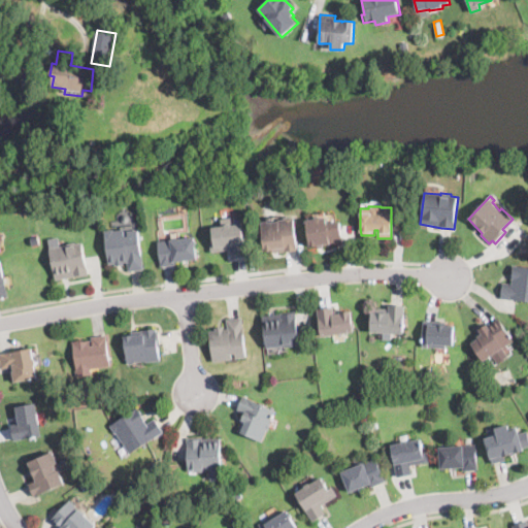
[(293,217),(298,249),(298,252),(285,253),(285,252),(272,254),(271,249),(263,251),(263,249),(259,223),(268,221),(268,222),(285,220),(285,218),(293,217)]
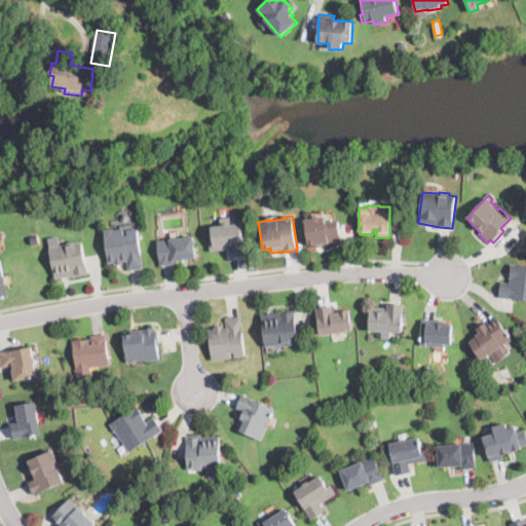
[(322,216),(322,217),(325,216),(326,222),(337,221),(340,241),(308,246),(305,220),(313,219),(313,217),(322,216)]
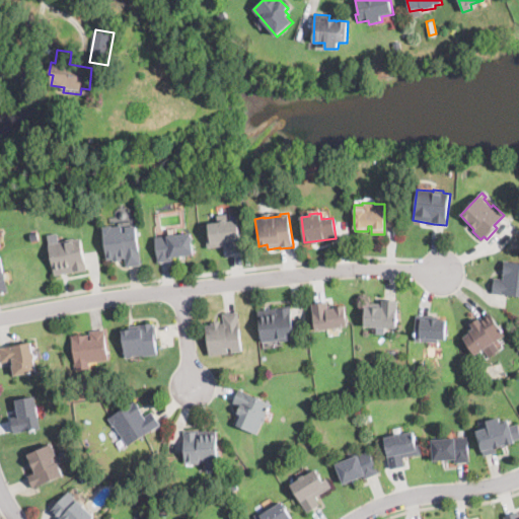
[(227,217),(228,221),(236,220),(239,237),(242,236),(244,251),(228,253),(227,244),(208,248),(207,244),(204,223),(218,221),(218,216),(227,215),(227,217)]
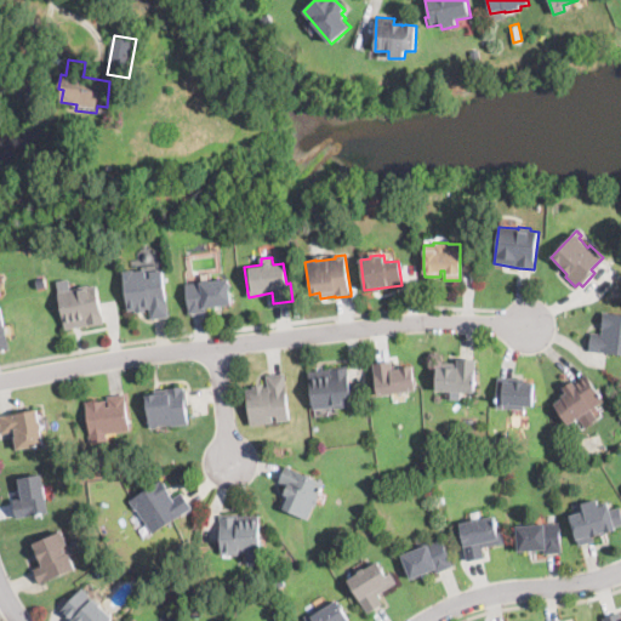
[(135,269),(135,272),(146,269),(147,279),(151,278),(149,272),(163,269),(167,301),(169,317),(151,319),(149,308),(144,309),(144,311),(136,312),(136,311),(126,312),(121,272),(135,269)]
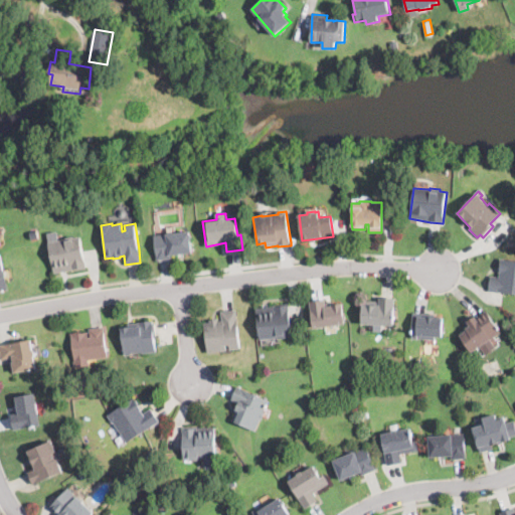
[(159,260),(156,260),(154,235),(189,231),(191,252),(171,254),(171,259),(159,260)]
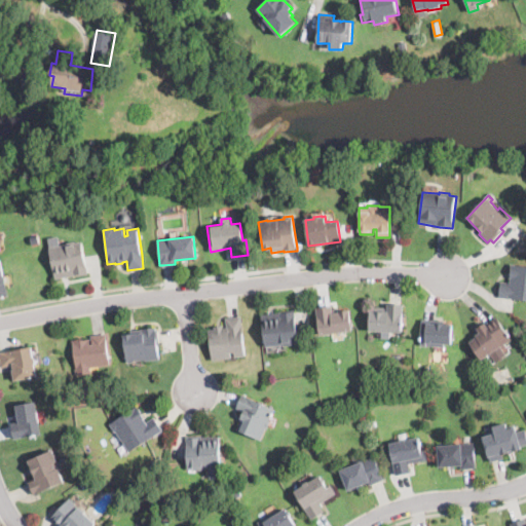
[(58,279),(57,279),(50,249),(84,241),(90,273),(58,279)]
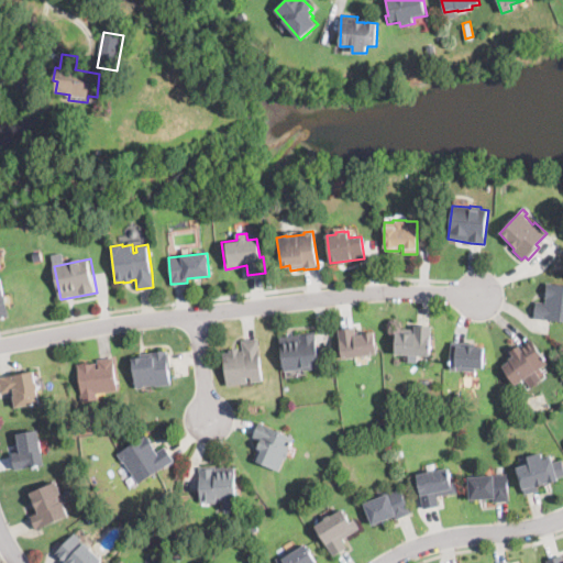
[(8,301),(8,304),(11,316),(0,318),(0,278),(2,278),(8,301)]
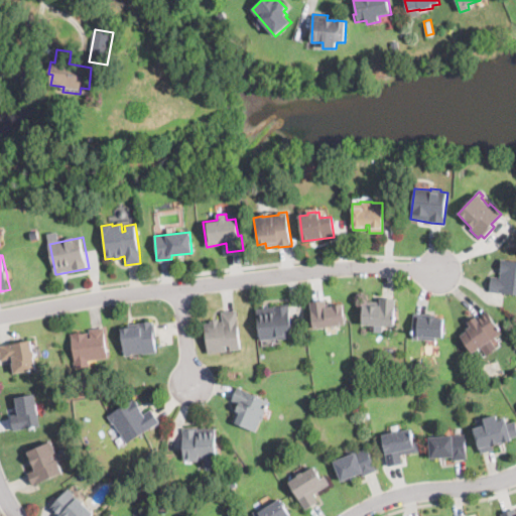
[(515,294),(500,292),(500,293),(489,292),(491,276),(500,277),(501,273),(500,273),(501,260),(515,261),(515,294)]
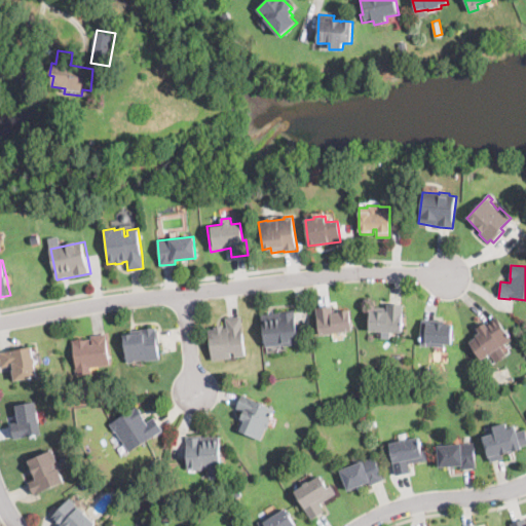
[(403,307),(403,315),(402,332),(369,331),(369,311),(386,311),(387,303),(403,304),(403,307)]
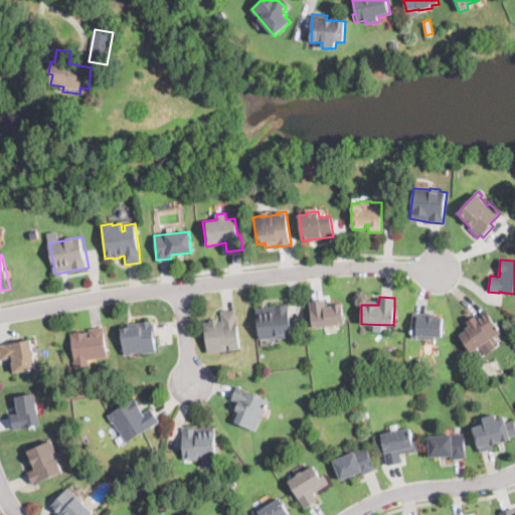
[(325,302),(326,307),(341,304),(344,324),(313,328),(309,302),(325,299),(325,302)]
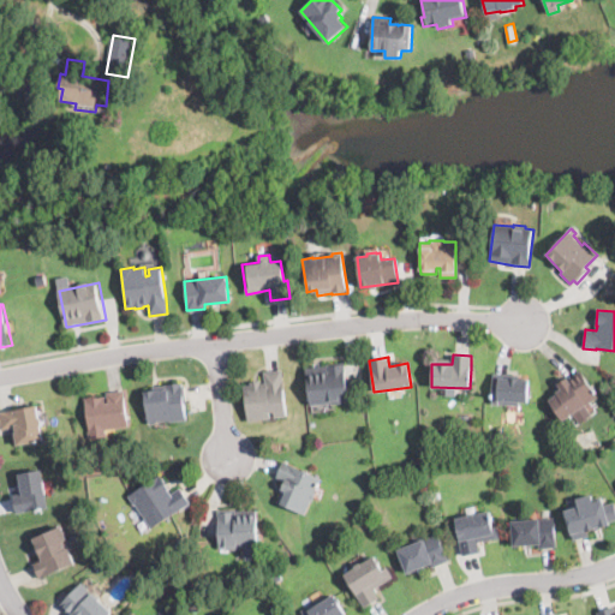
[(341,404),(333,404),(310,406),(306,369),(344,364),(347,401),(341,401),(341,404)]
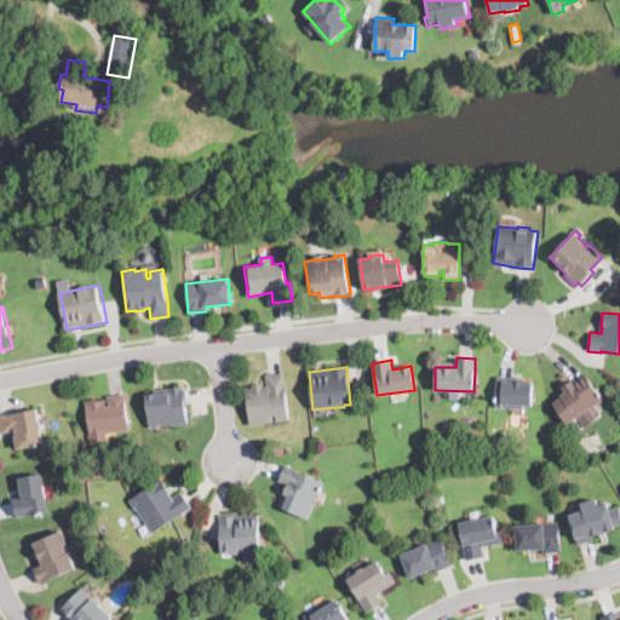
[(285,373),(287,392),(283,392),(287,419),(250,424),(246,389),(253,388),(252,385),(262,384),(262,386),(267,385),(265,375),(285,373)]
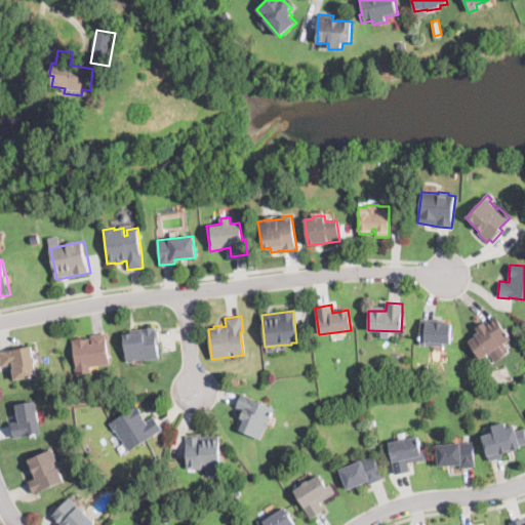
[(451,334),(451,342),(443,342),(443,346),(418,345),(419,318),(430,319),(430,322),(452,323),(451,334)]
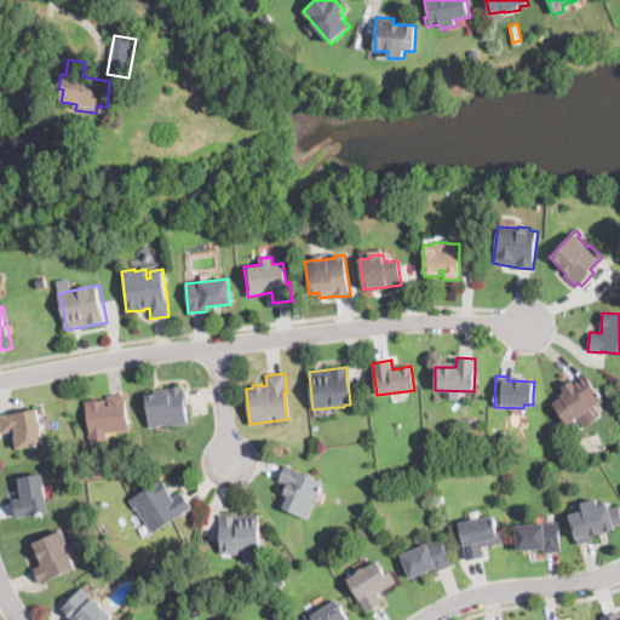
[(590,382),(593,386),(603,401),(567,424),(554,403),(562,399),(560,396),(564,392),(561,386),(570,379),(573,383),(586,375),(590,382)]
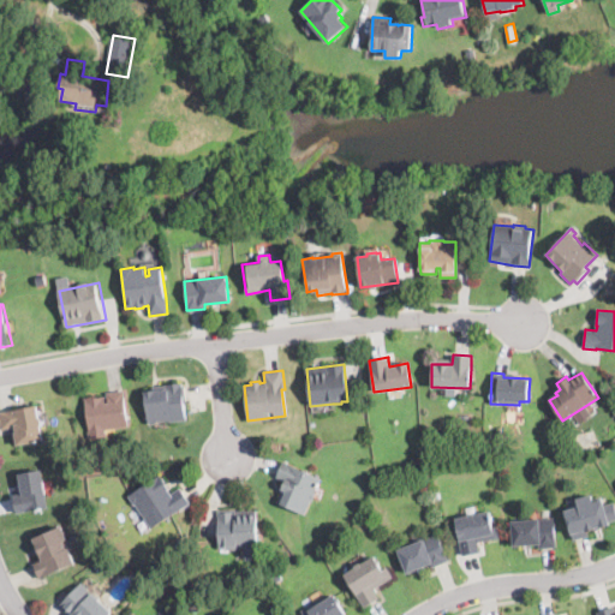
[(186,419),(177,422),(168,423),(168,419),(155,422),(156,424),(149,425),(143,392),(166,388),(166,383),(184,381),(186,402),(184,402),(186,419)]
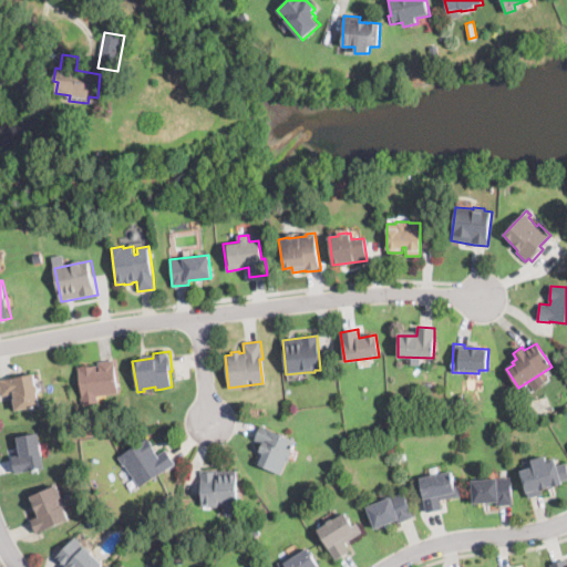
[(116,368),(116,371),(120,393),(99,395),(100,402),(83,404),(78,367),(89,366),(89,367),(96,366),(98,369),(100,369),(99,362),(115,360),(116,368)]
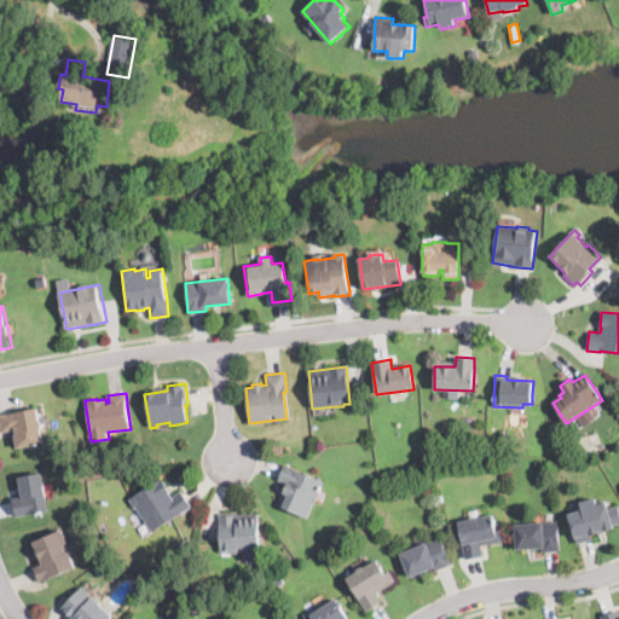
[(42,429),(45,440),(45,444),(17,449),(15,437),(17,435),(16,431),(3,433),(0,421),(0,415),(39,409),(42,429)]
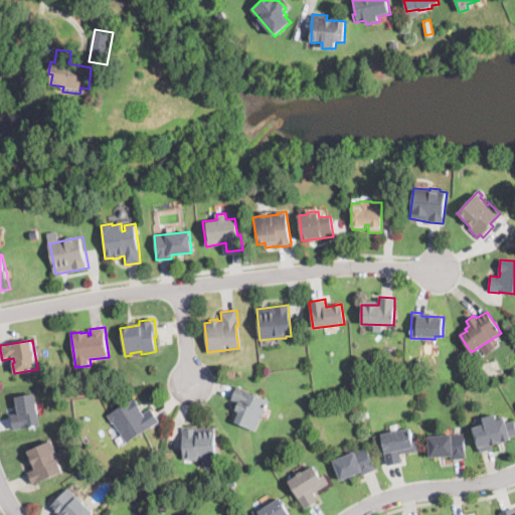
[(264,416),(262,420),(260,419),(255,431),(234,421),(238,411),(234,410),(237,402),(230,399),(235,388),(268,401),(263,411),(265,412),(264,416)]
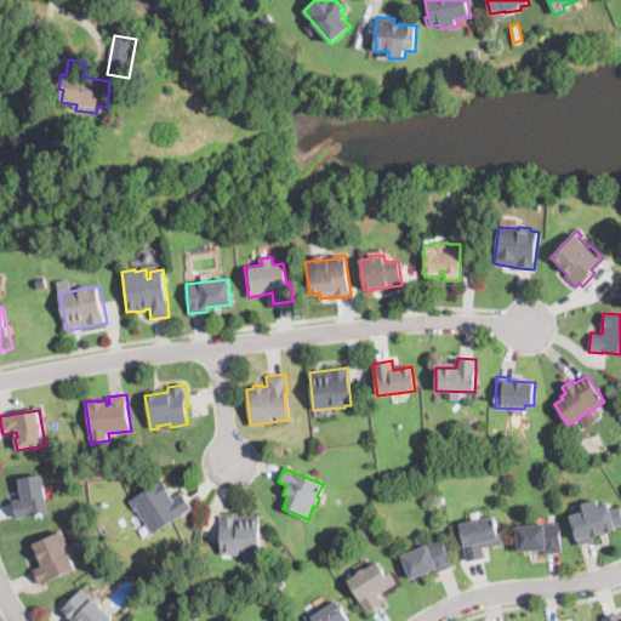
[(22,519),(18,519),(15,501),(23,500),(18,480),(27,478),(43,476),(51,513),(22,519)]
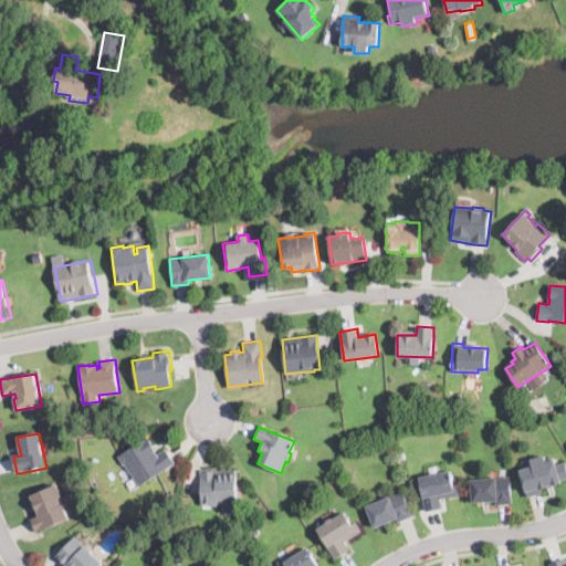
[(155,451),(157,454),(165,449),(175,464),(138,488),(132,478),(133,478),(124,464),(123,465),(117,457),(148,437),(154,447),(153,447),(155,451)]
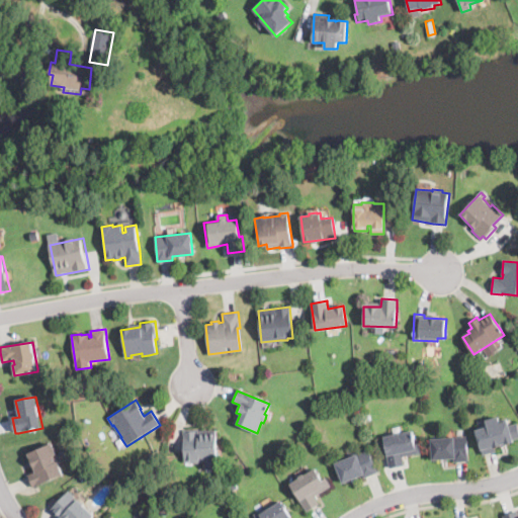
[(498,417),(500,423),(508,421),(510,426),(517,424),(517,427),(517,437),(496,444),(498,452),(482,456),(475,430),(488,427),(486,420),(498,417)]
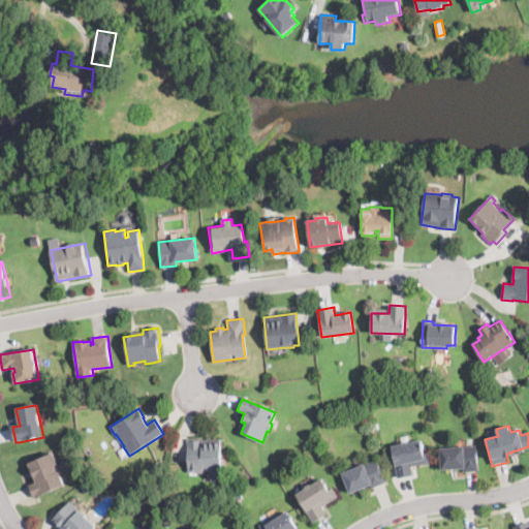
[(190,473),(188,473),(186,440),(207,439),(218,438),(220,471),(204,472),(204,473),(190,473)]
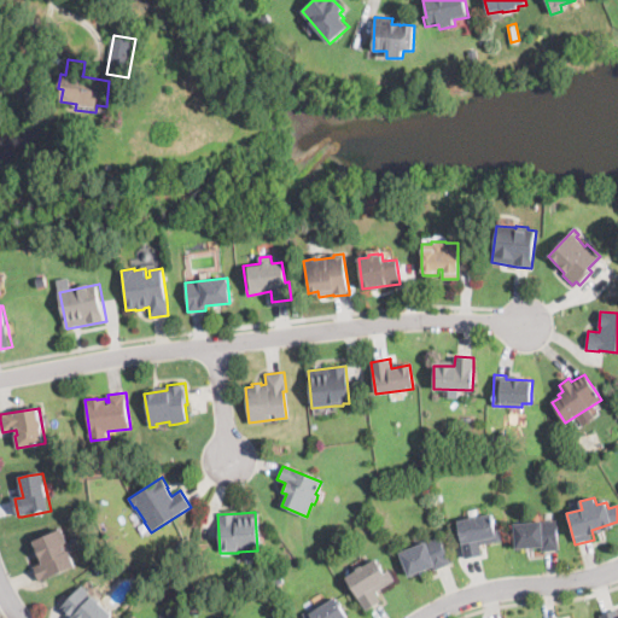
[(493,518),(495,529),(500,528),(502,540),(481,544),(484,555),(466,560),(456,522),(491,513),(493,518)]
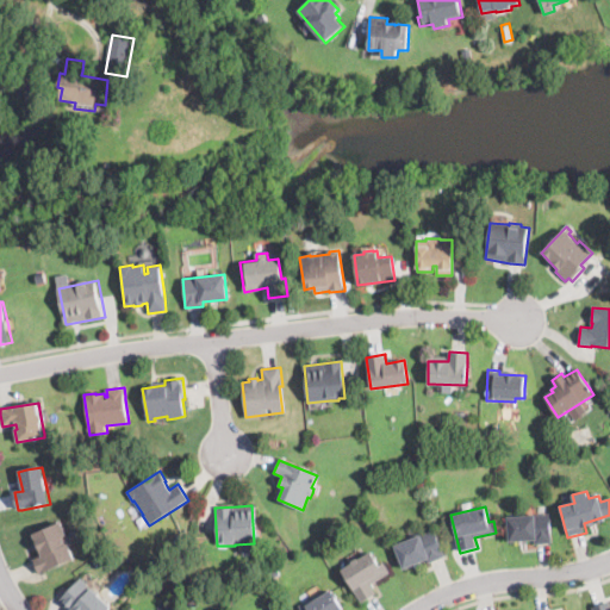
[(552,541),(552,542),(535,545),(535,541),(508,543),(506,517),(551,514),(552,541)]
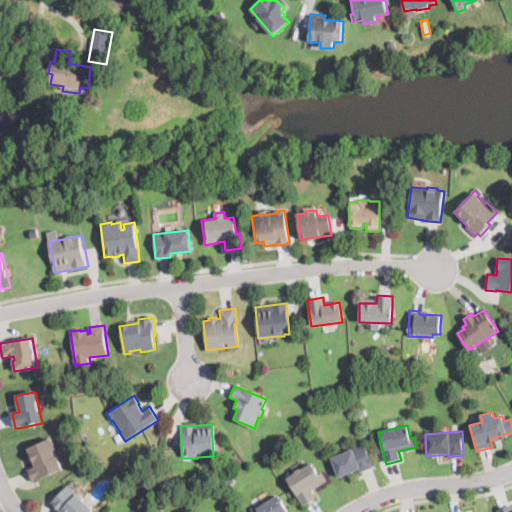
[(37,481),(34,482),(28,470),(36,466),(29,450),(51,439),(64,468),(37,481)]
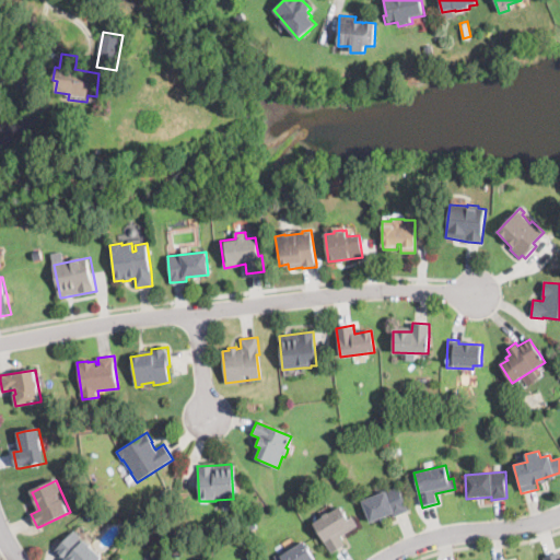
[(406,512),(396,516),(395,516),(393,513),(370,523),(361,501),(398,486),(409,511),(406,512)]
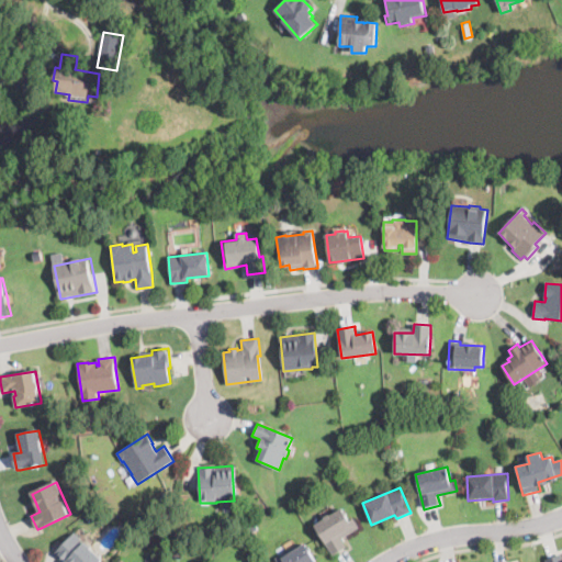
[(343,510),(348,520),(349,521),(355,518),(359,527),(341,538),(346,547),(333,555),(314,525),(324,519),(323,517),(328,514),(330,515),(341,508),(343,510)]
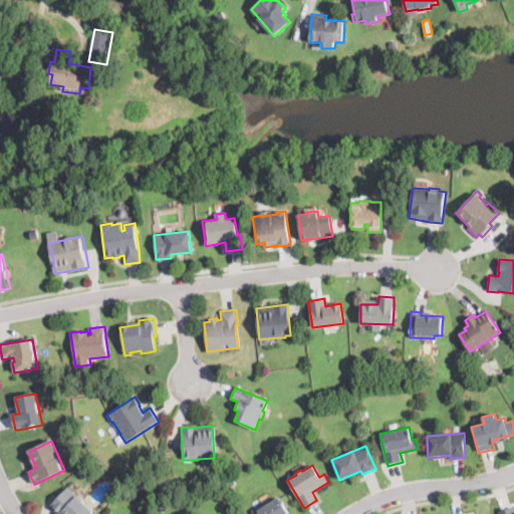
[(236,485),(230,488),(227,482),(233,479),(236,485)]
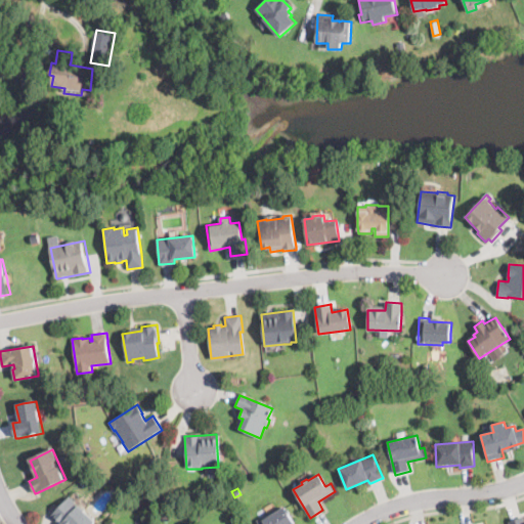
[(94,523),(58,523),(52,518),(71,497),(96,522),(94,523)]
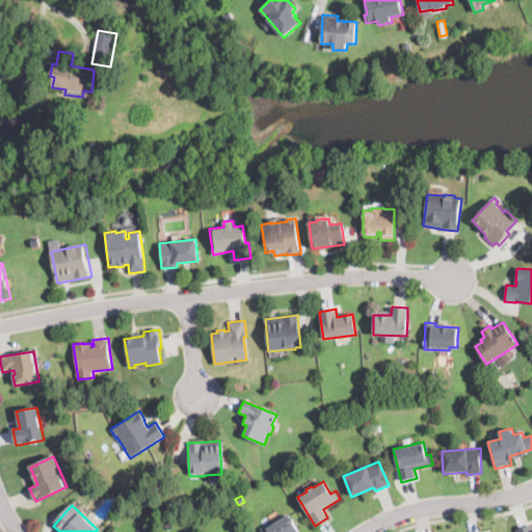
[(296,526),(299,531),(263,531),(261,528),(264,526),(266,528),(289,514),(296,526)]
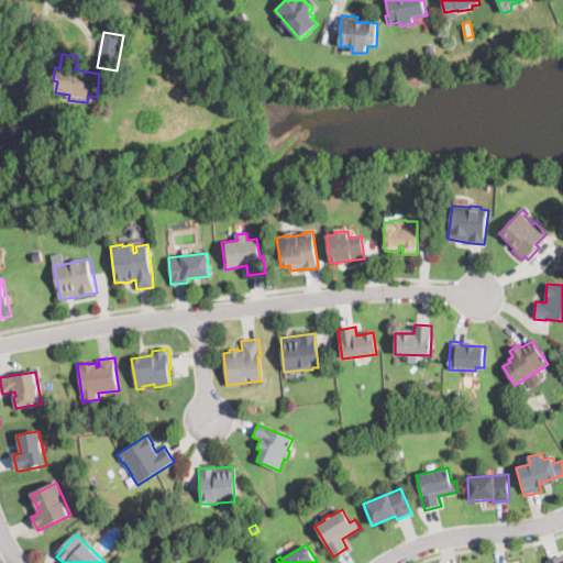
All buildings are outlined.
